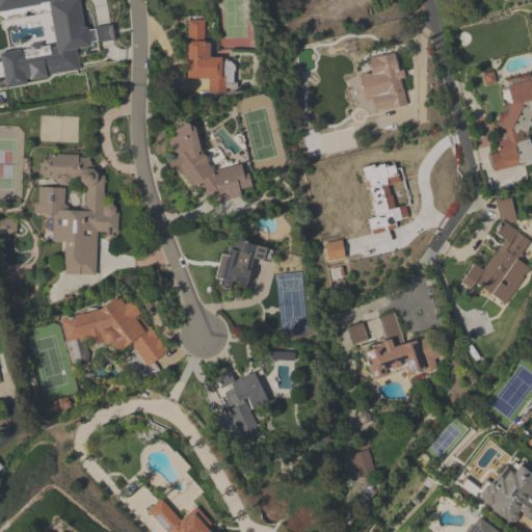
[(115,7),(83,10),(81,0),(70,0),(43,3),(47,46),(24,48),(26,67),(67,62),(68,70),(86,69),(84,42),(118,37),(115,7)]
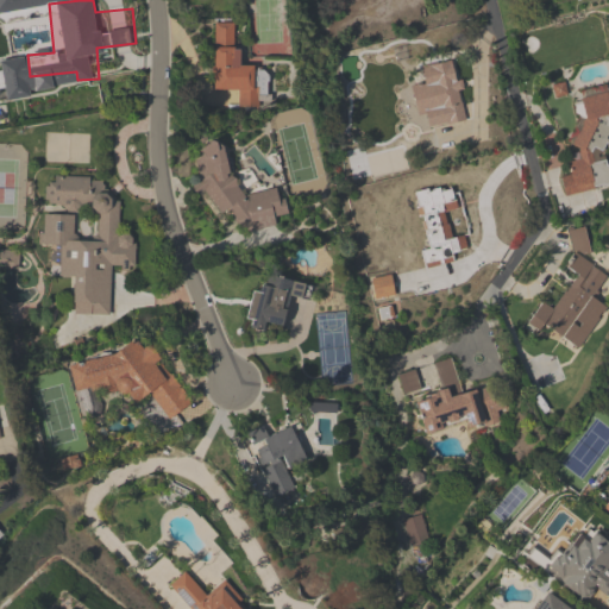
[(214,93),(238,93),(238,108),(256,108),(256,68),(237,68),(237,25),(213,26),(214,93)]
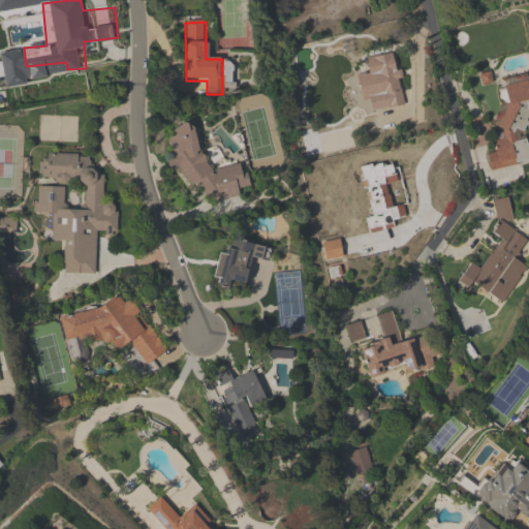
[(407,105),(394,52),(365,59),(369,79),(378,76),(387,111),(407,105)]
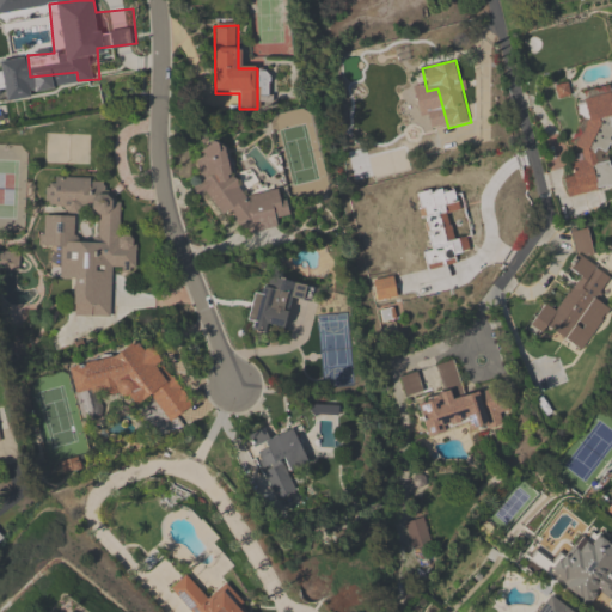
[(585,92),(577,106),(582,127),(576,139),(581,161),(571,164),(573,169),(564,184),(568,199),(611,188),(611,163),(601,158),(607,148),(611,147),(611,97),(611,98),(610,87),(585,92)]
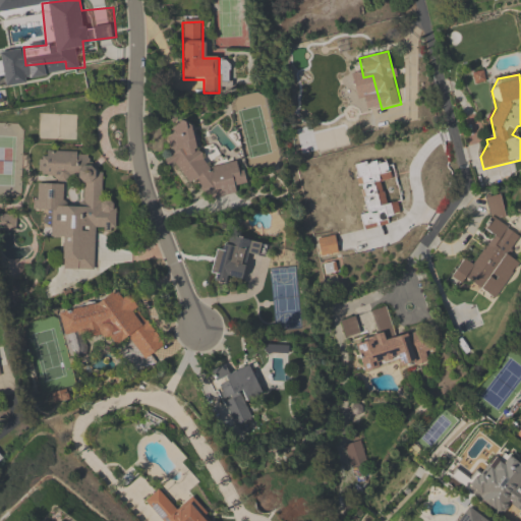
[(206,200),(235,192),(246,184),(240,161),(209,169),(196,150),(191,131),(186,123),(176,125),(165,132),(173,163),(188,185),(196,183),(205,194),(206,200)]
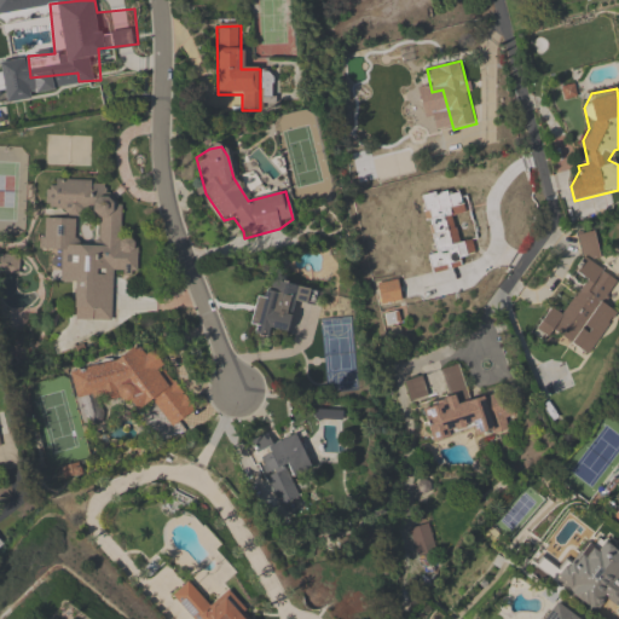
[(111,322),(114,272),(137,272),(138,241),(121,239),(122,200),(106,200),(106,184),(52,181),(51,213),(98,215),(96,246),(75,244),(75,220),(42,219),(41,250),(61,252),(59,282),(75,282),(74,319),(111,322)]
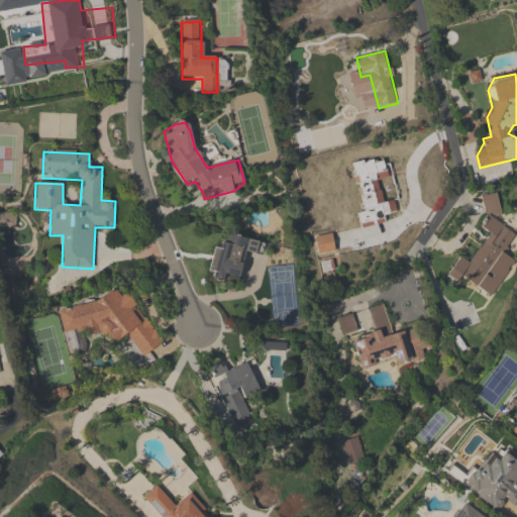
[(350,165),(365,225),(398,217),(394,200),(384,202),(379,181),(389,178),(384,157),(350,165)]
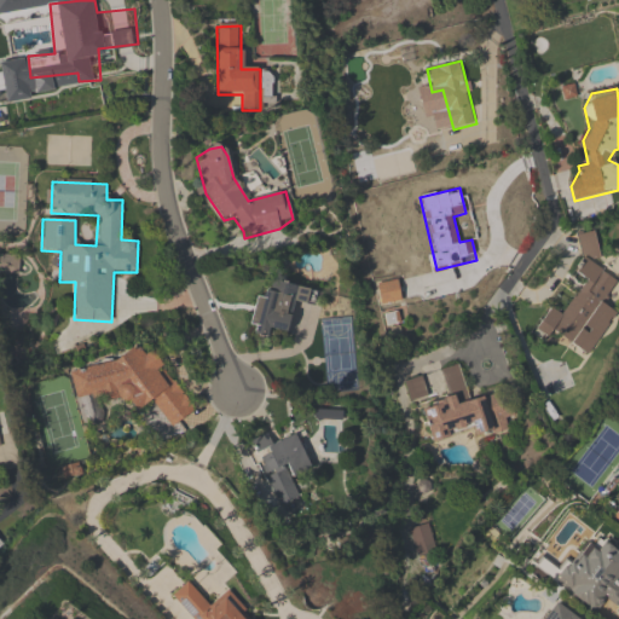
[(588,357),(617,311),(605,304),(618,281),(618,279),(589,260),(599,244),(590,238),(570,271),(584,279),(562,316),(550,308),(538,327),(588,357)]
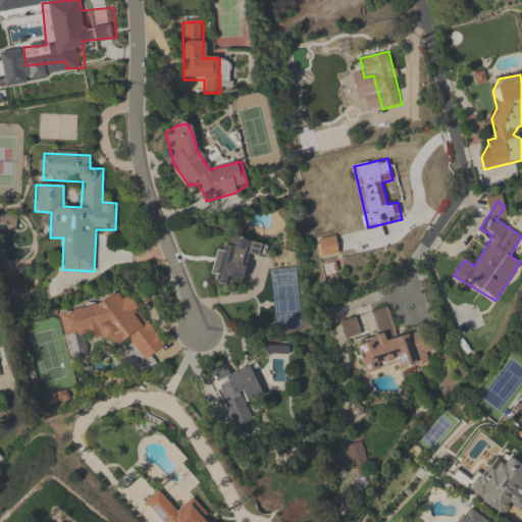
[(0,228),(13,229),(13,216),(0,215),(0,228)]
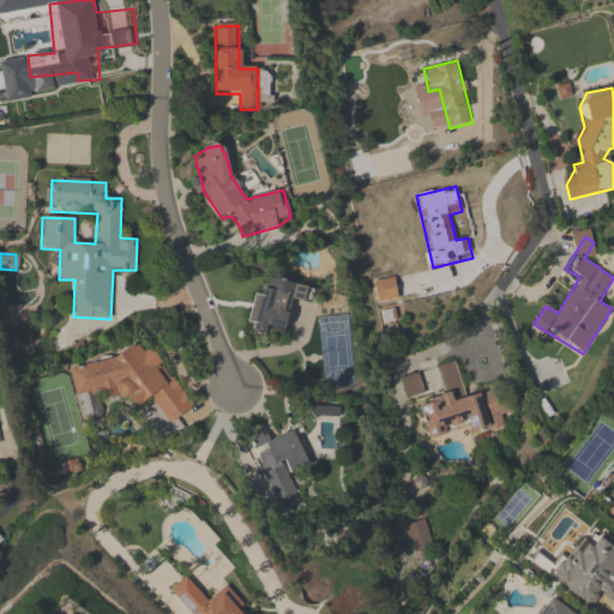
[(312,301),(315,288),(270,277),(268,290),(254,288),(246,330),(269,335),(271,323),(286,326),(293,298),(312,301)]
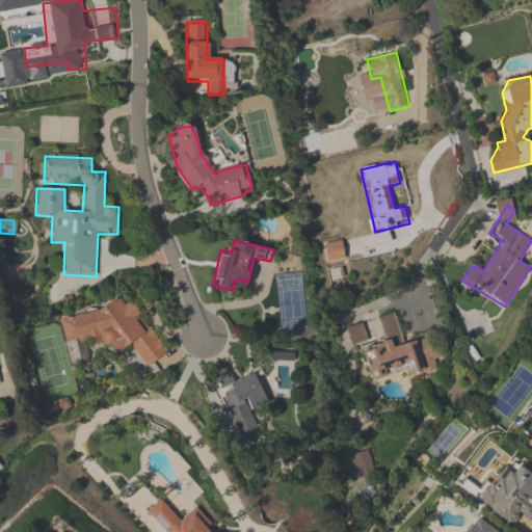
[(97,311),(59,321),(72,368),(91,362),(87,347),(111,341),(129,368),(140,360),(145,368),(166,354),(128,294),(118,297),(97,311)]
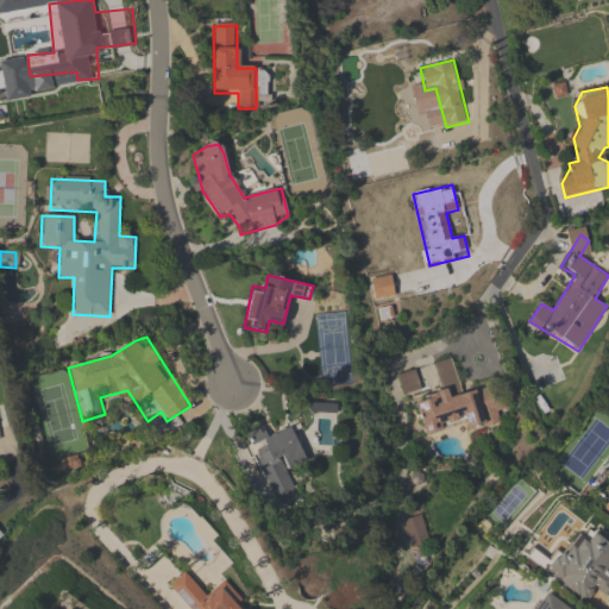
[(432,364),(443,410),(432,413),(437,434),(463,428),(465,441),(489,435),(483,410),(501,406),(496,384),(462,391),(453,359),(432,364)]
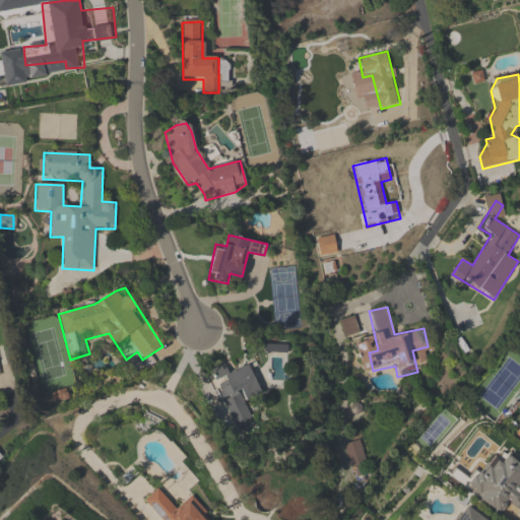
[(233,426),(252,418),(245,401),(262,395),(251,365),(229,373),(224,364),(211,370),(233,426)]
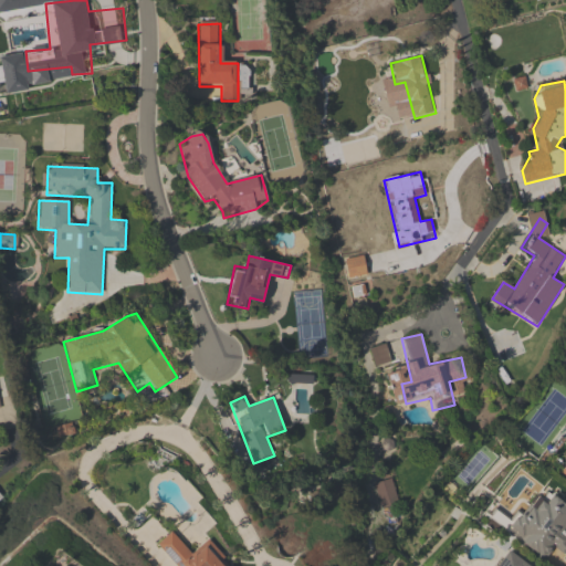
[(505,535),(545,564),(555,549),(565,557),(565,504),(552,494),(545,502),(534,494),(505,535)]
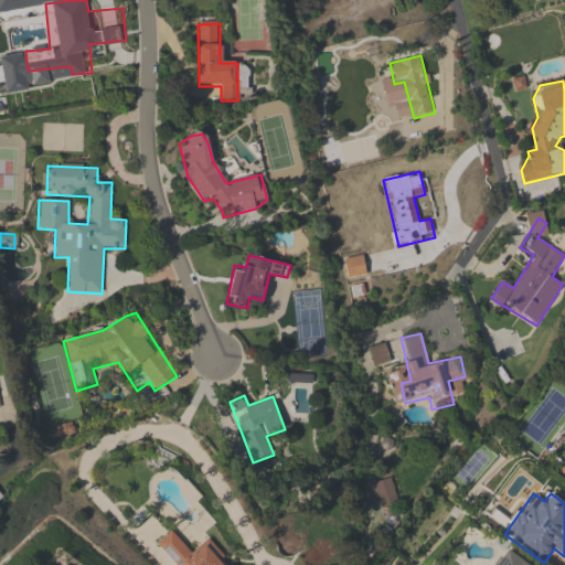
[(192,553),(171,530),(156,545),(173,564),(228,564),(205,540),(192,553)]
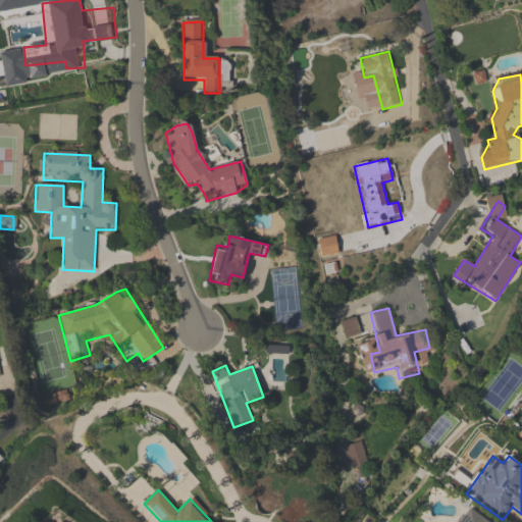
[(487,521),(468,508),(457,521),(487,521)]
